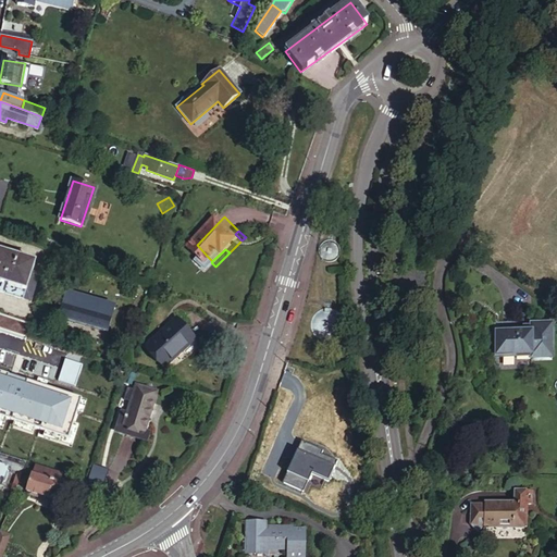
[(0,281),(26,291),(33,271),(35,262),(0,250),(0,281)]
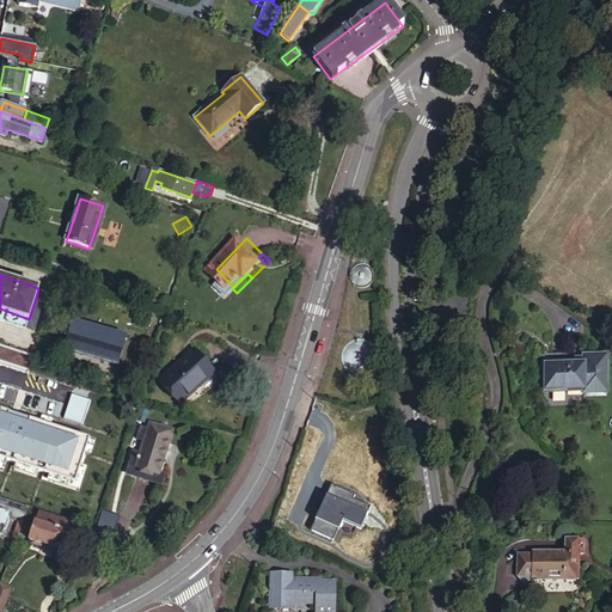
[(233,287),(227,281),(225,285),(234,295),(237,293),(232,288),(233,287)]
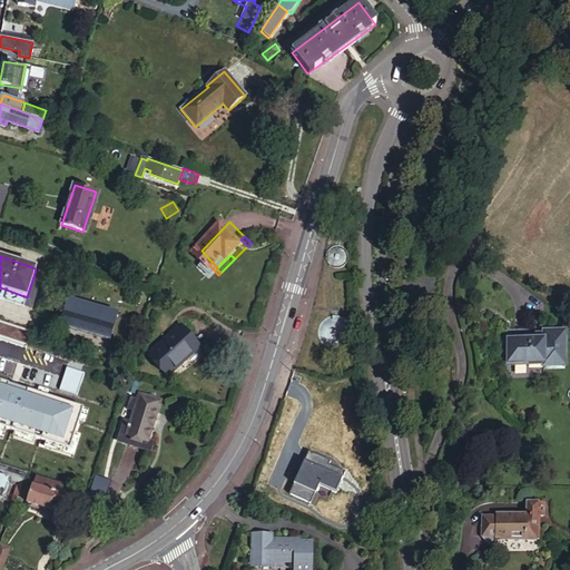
[(41,281),(33,277),(27,297),(25,307),(32,310),(41,281)]
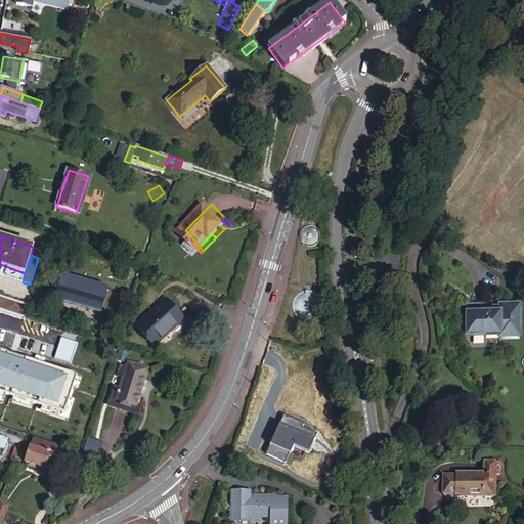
[(0,274),(23,282),(25,273),(0,264),(0,274)]
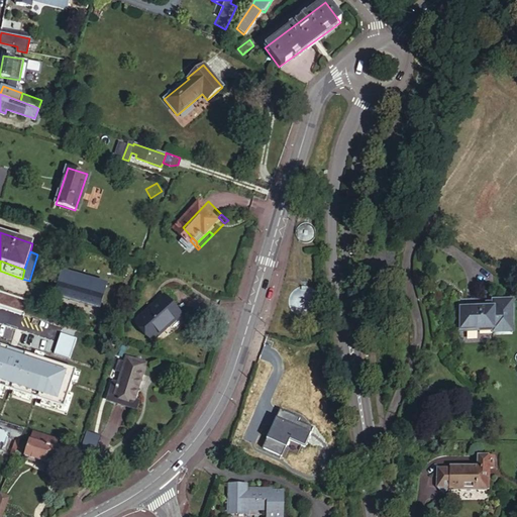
[(59,285),(55,295),(100,308),(107,285),(56,270),(52,283),(59,285)]
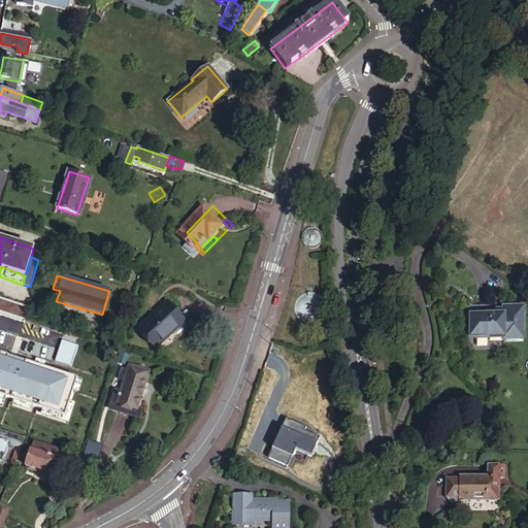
[(141,329),(157,349),(187,324),(170,304),(141,329)]
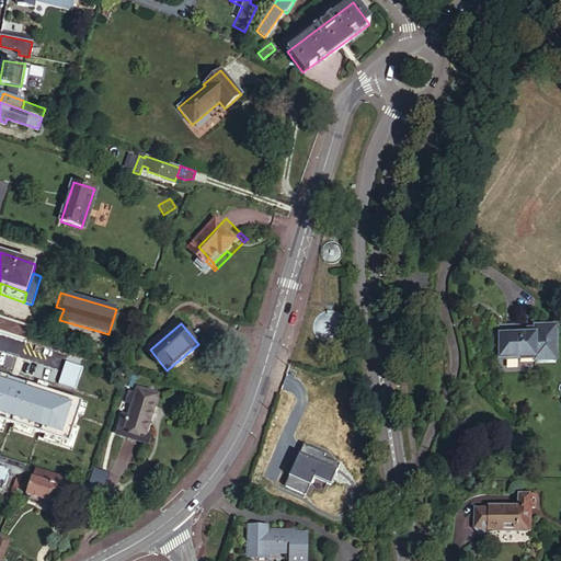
[(504,340),(504,364),(534,364),(534,363),(556,362),(554,328),(531,329),(531,330),(531,339),(504,340)]
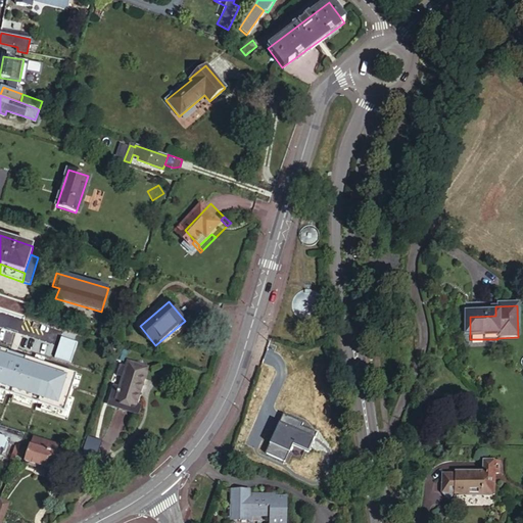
[(470,307),(470,317),(495,316),(495,307),(470,307)]
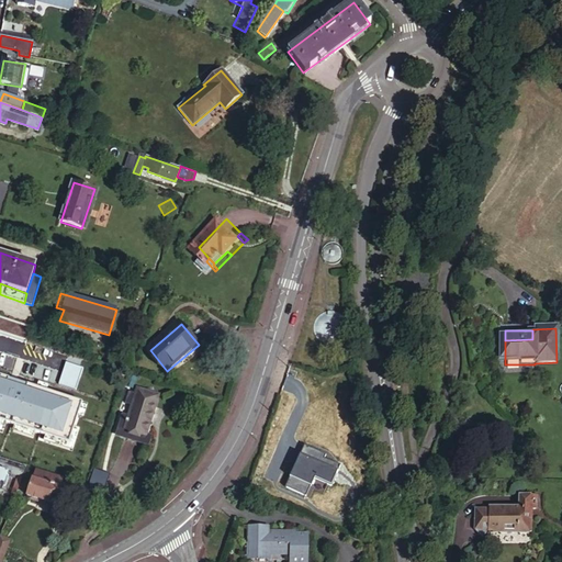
[(49,380),(32,433),(60,442),(69,415),(70,416),(79,391),(49,380)]
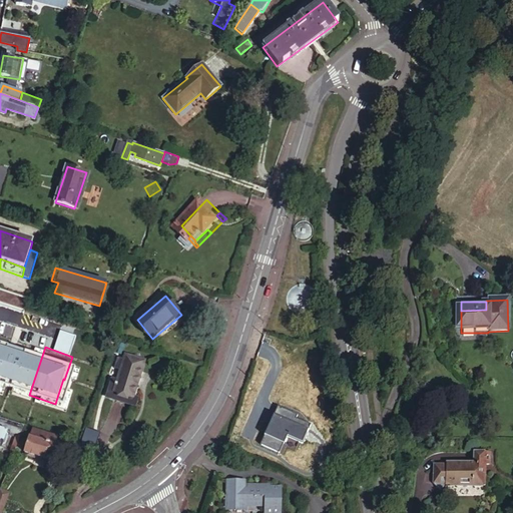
[(116,381),(111,393),(132,400),(144,364),(125,357),(116,381)]
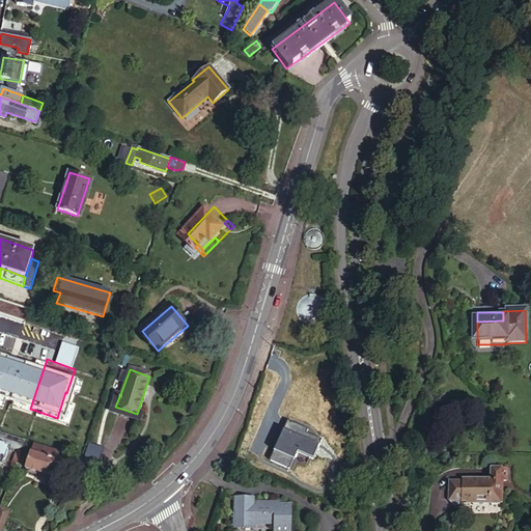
[(114,391),(109,404),(115,407),(120,394),(114,391)]
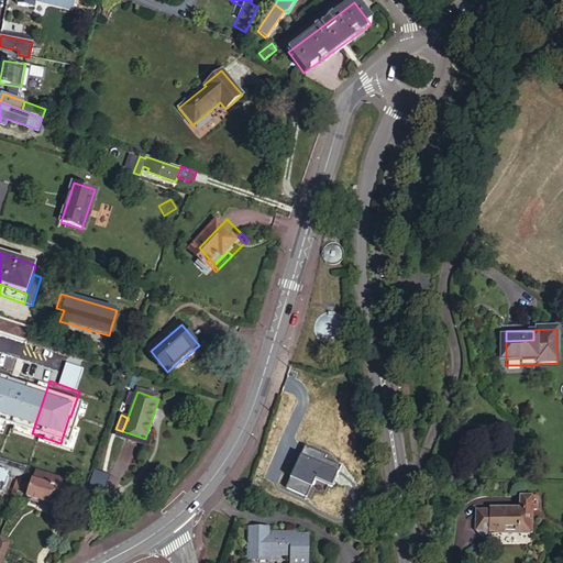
[(298,427),(300,451),(333,448),(331,423),(298,427)]
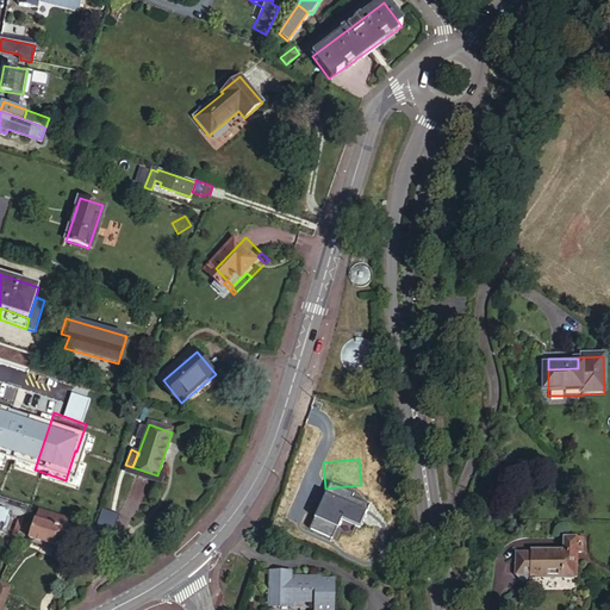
[(31,508),(0,496),(0,533),(2,534),(10,512),(20,516),(13,536),(19,537),(31,508)]
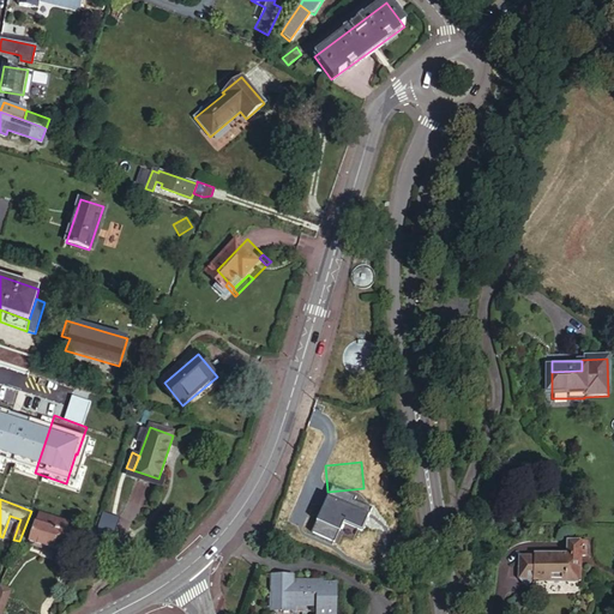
[(40,521),(37,527),(47,530),(49,524),(40,521)]
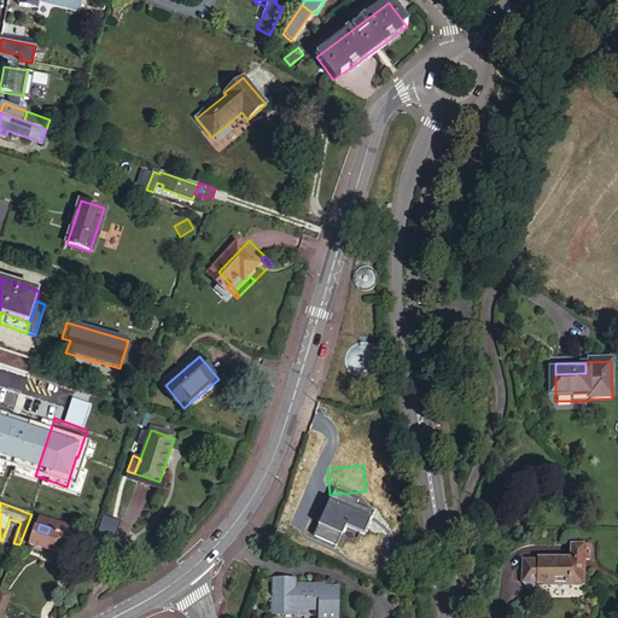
[(38,530),(31,547),(51,554),(54,555),(58,555),(60,555),(64,554),(65,553),(66,552),(68,547),(74,549),(76,543),(59,537),(62,531),(50,528),(47,534),(38,530)]
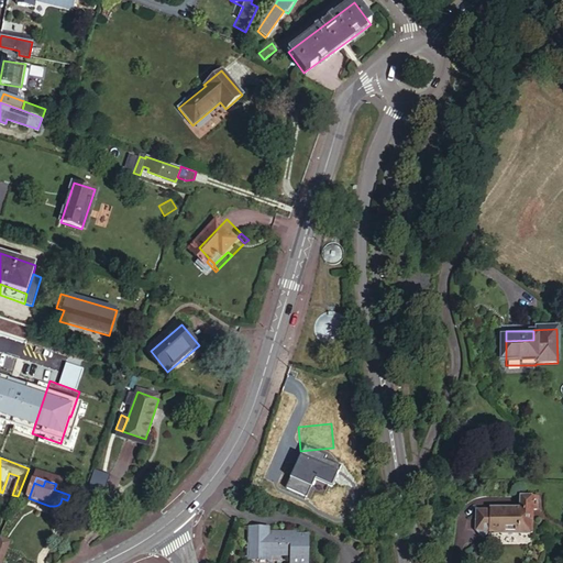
[(492,508),(492,530),(501,530),(501,533),(530,534),(531,509),(538,509),(538,497),(522,497),(521,509),(492,508)]
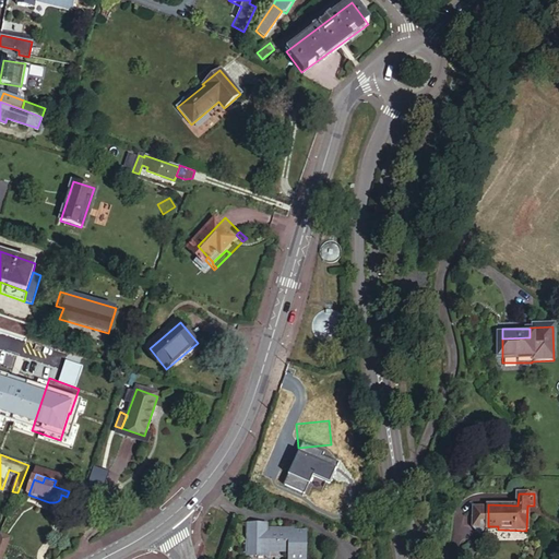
[(245,540),(245,555),(266,555),(266,550),(292,550),(290,558),(308,558),(309,532),(292,531),(292,535),(280,535),(280,527),(269,528),(269,524),(248,523),(248,540),(245,540)]
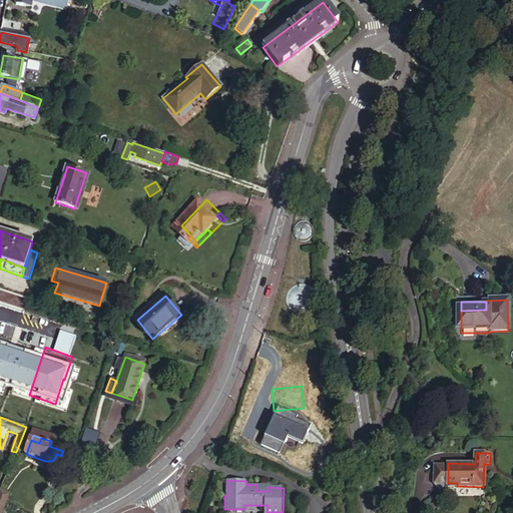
[(9,493),(0,490),(0,499),(5,502),(9,493)]
